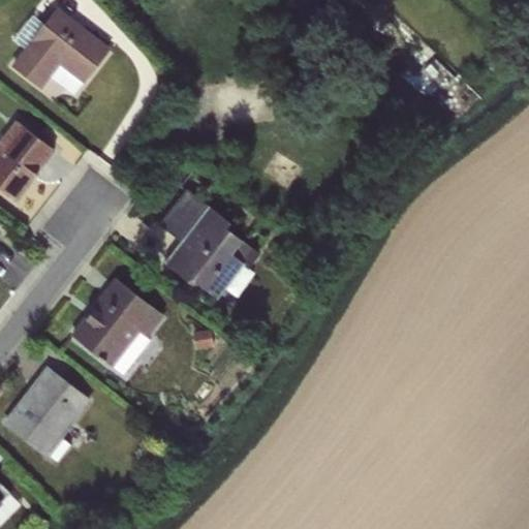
[(107,49),(55,8),(43,23),(24,48),(9,66),(40,90),(51,75),(60,63),(84,81),(107,49)]
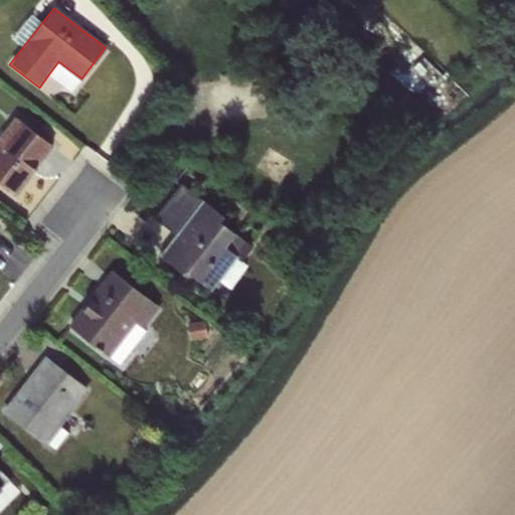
[(13,38),(23,46),(42,22),(32,14),(13,38)]
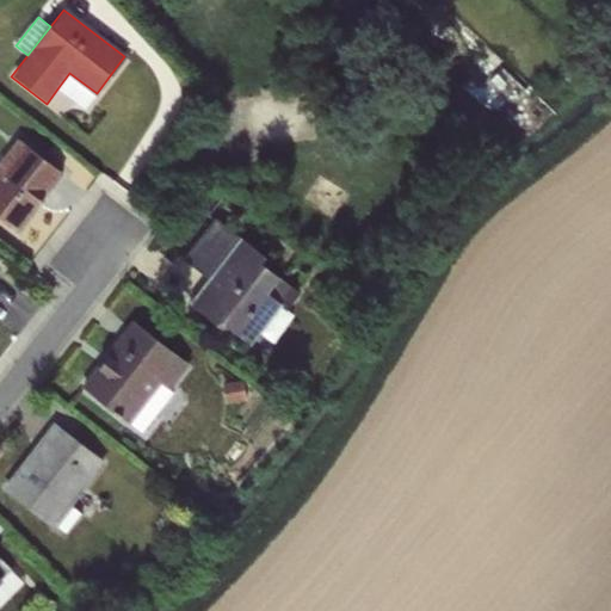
[(69,73),(59,87),(84,107),(97,93),(69,73)]
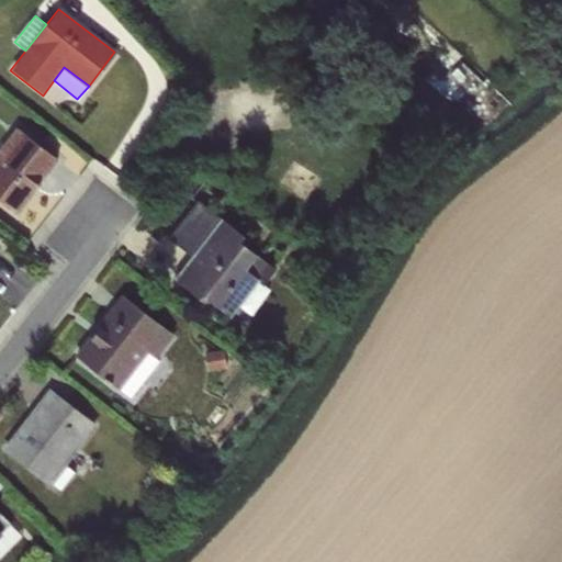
[(57,158),(17,127),(0,148),(0,198),(17,211),(57,158)]
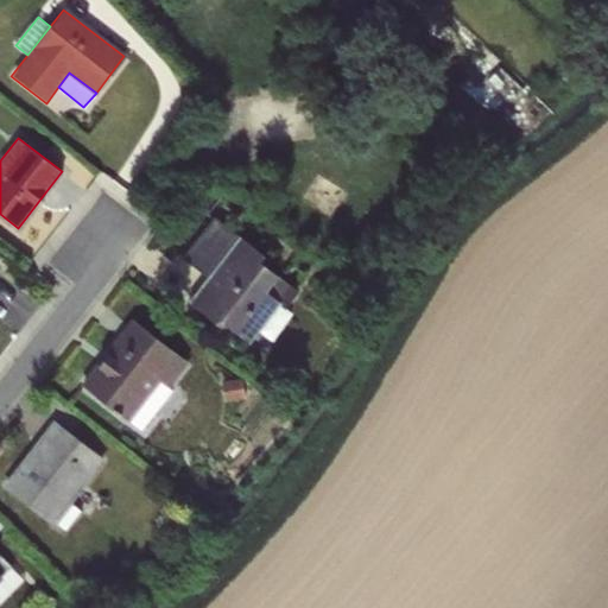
[(264,255),(214,216),(182,258),(207,278),(188,302),(220,327),(225,323),(249,344),(282,304),(285,308),(298,291),(259,261),(264,255)]
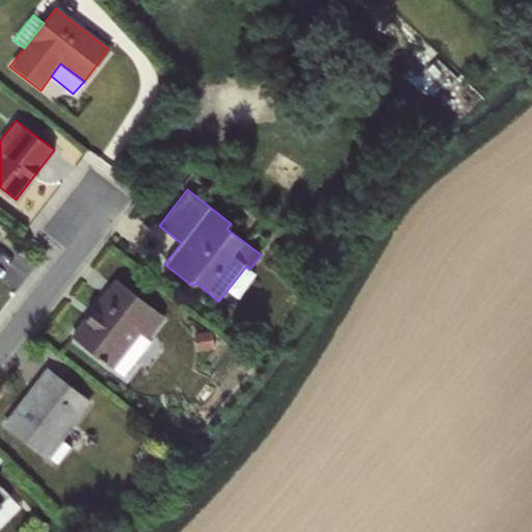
[(117,280),(73,338),(123,376),(151,341),(148,339),(164,317),(117,280)]
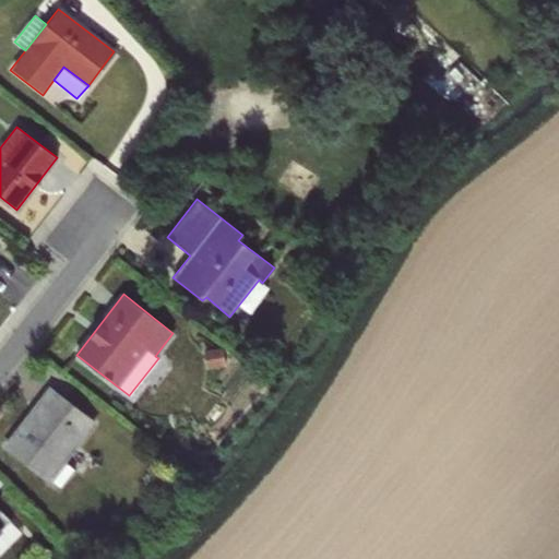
[(222,347),(202,351),(205,369),(225,367),(222,347)]
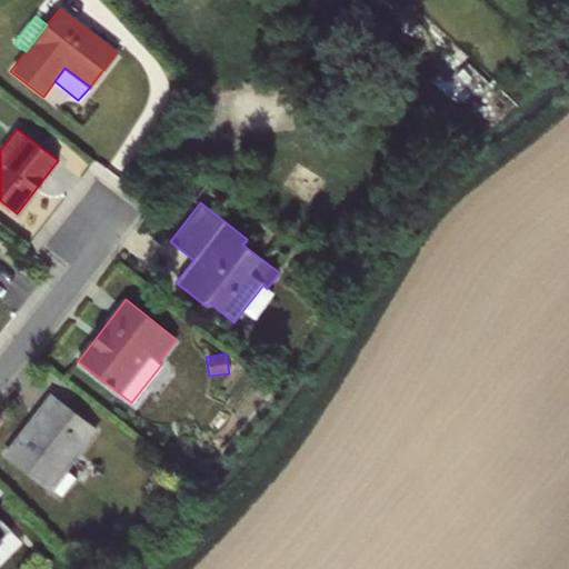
[(67,471),(97,432),(50,396),(5,453),(61,497),(76,478),(67,471)]
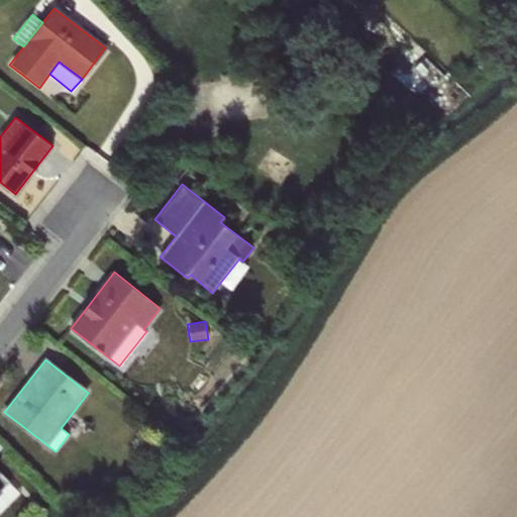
[(0,513),(20,494),(0,473),(0,513)]
